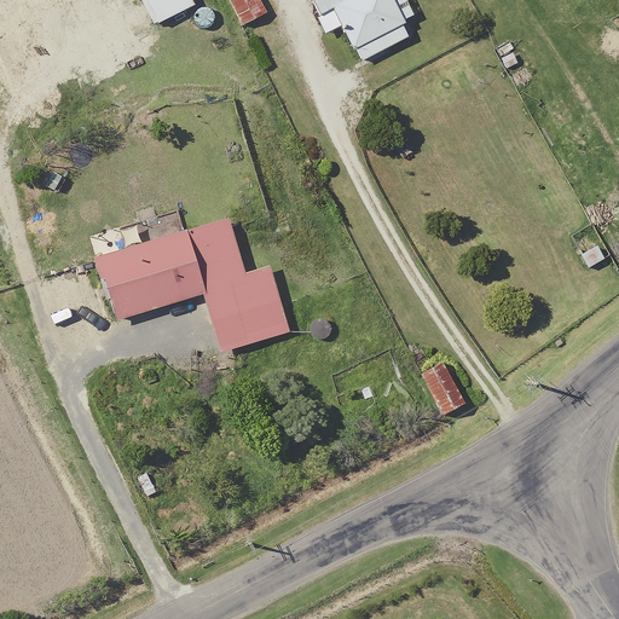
[(194,4),(191,0),(143,0),(155,22),(194,4)]
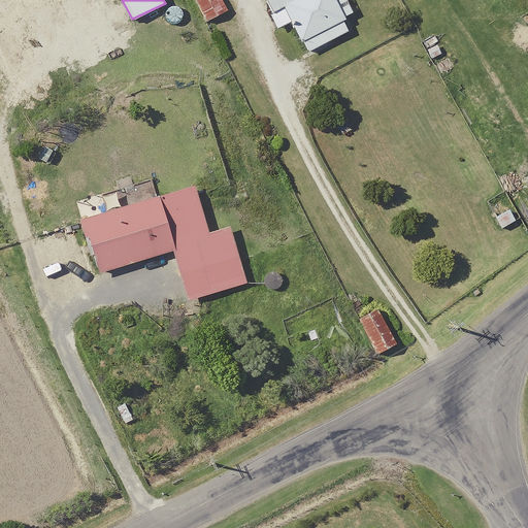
[(229,6),(226,0),(196,0),(206,19),(229,6)]
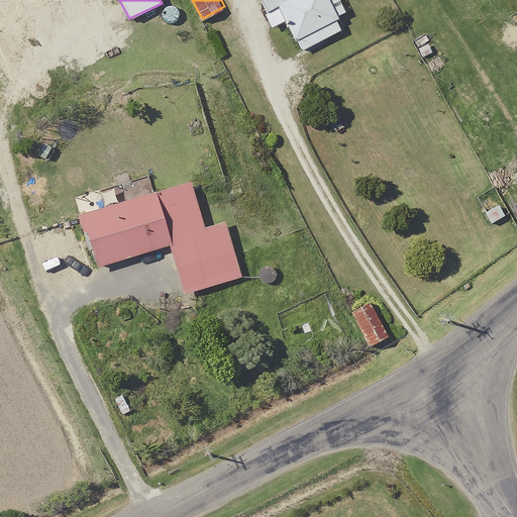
[(261,0),(266,9),(262,11),(270,27),(275,24),(285,19),(300,49),(340,28),(334,15),(344,10),(339,0),(261,0)]
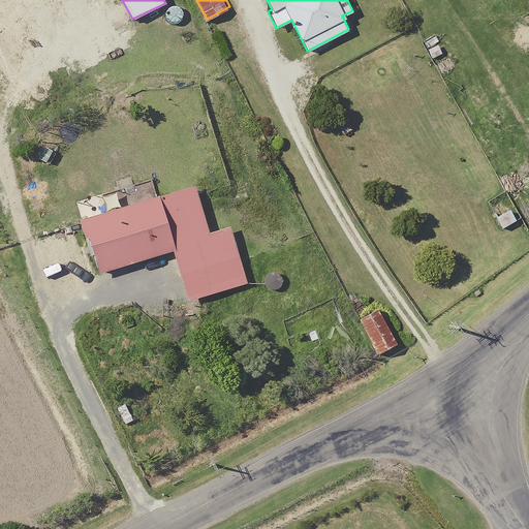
[(87,216),(81,217),(91,254),(95,253),(100,270),(111,267),(115,280),(129,275),(126,261),(173,248),(187,298),(245,281),(228,224),(207,230),(193,185),(141,199),(136,185),(83,201),(87,216)]
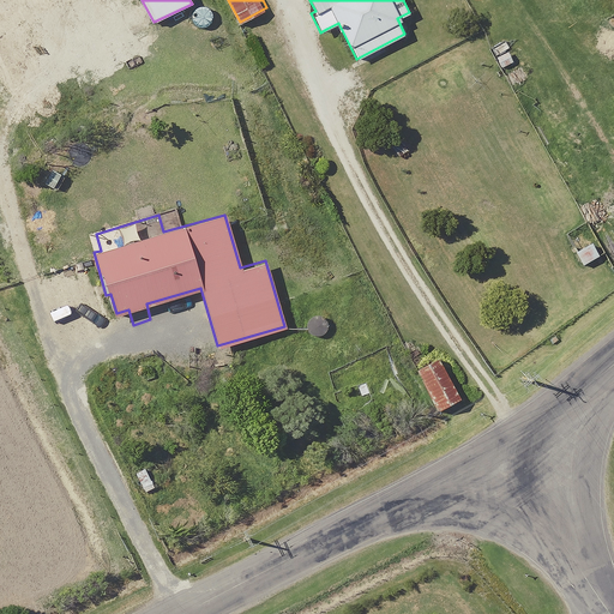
[(600,256),(584,226),(564,236),(579,266),(600,256)]
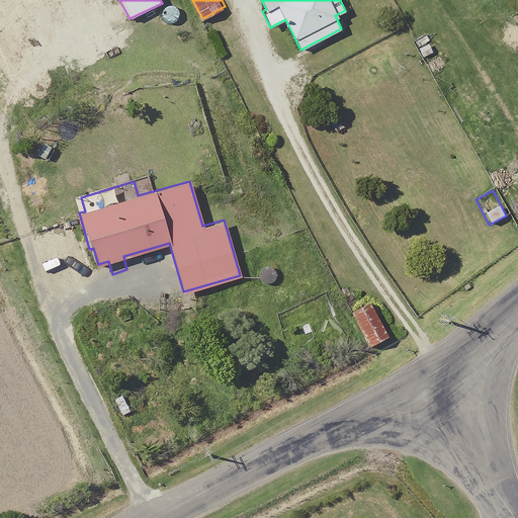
[(372,300),(350,312),(368,347),(391,336),(372,300)]
